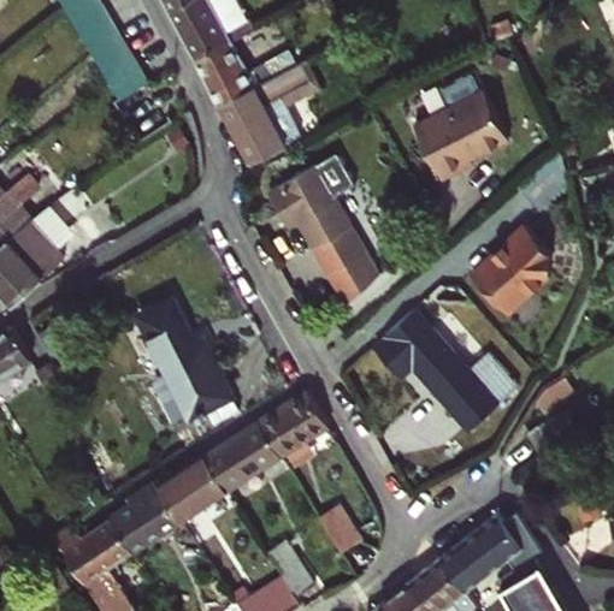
[(54,0),(62,12),(63,12),(82,0),(54,0)]
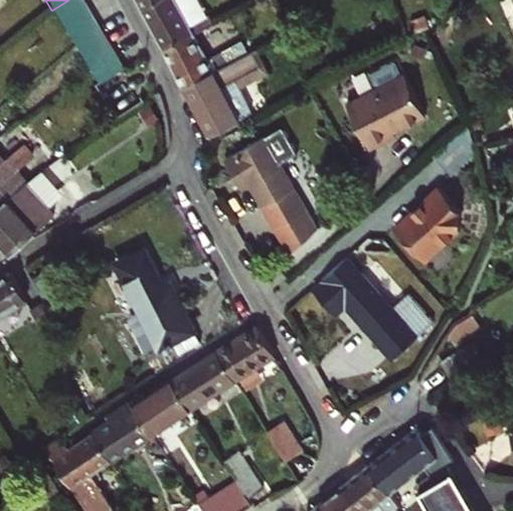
[(78,0),(68,0),(52,10),(58,21),(82,7),(78,0)]
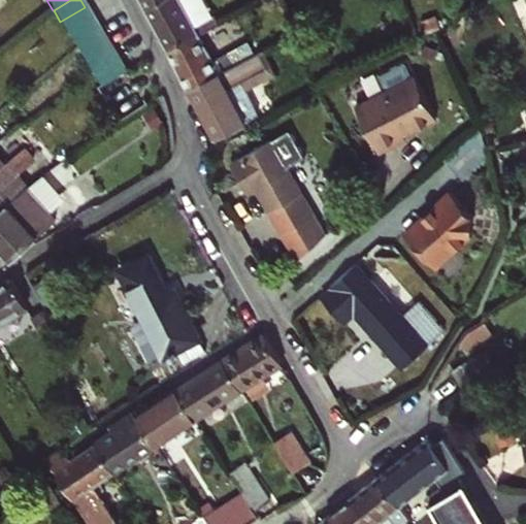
[(137,0),(144,12),(167,0),(137,0)]
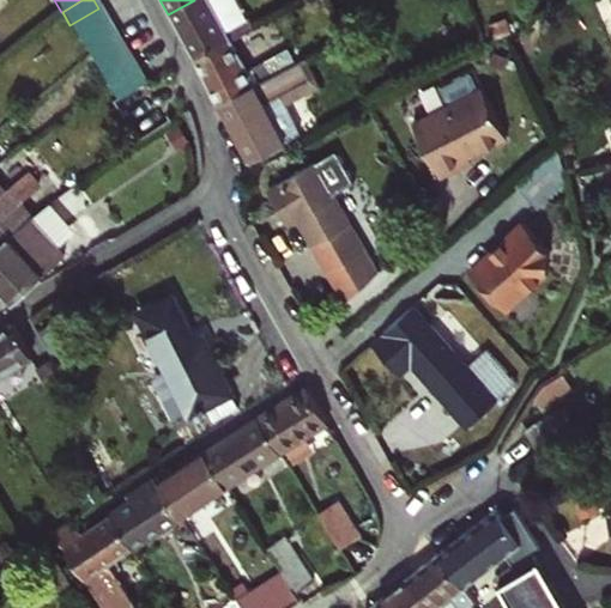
[(193,62),(230,42),(206,0),(194,0),(168,14),(193,62)]
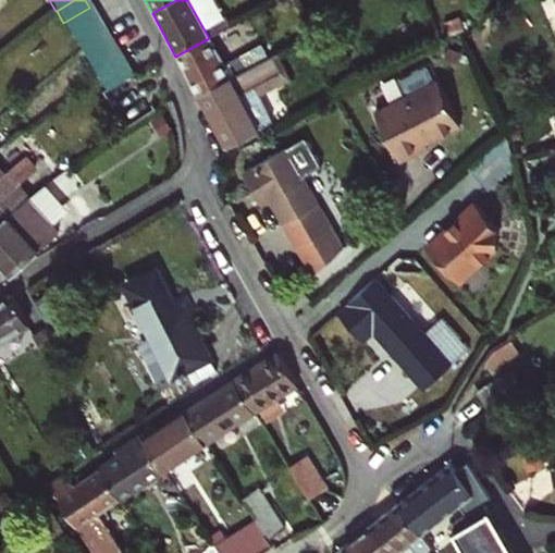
[(89,8),(63,23),(70,35),(97,20),(89,8)]
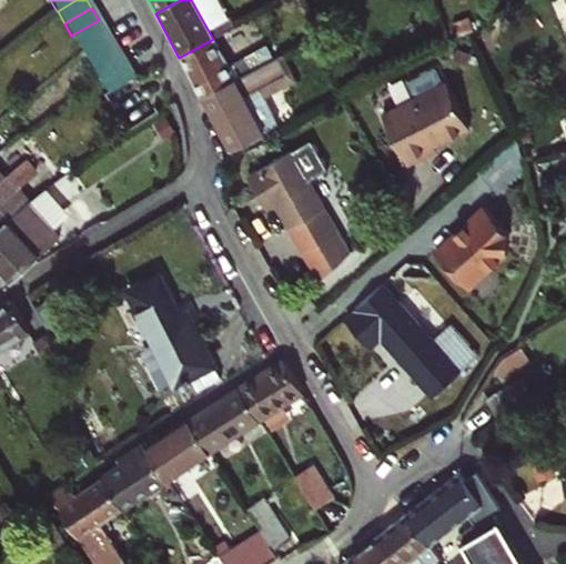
[(99,20),(71,36),(79,48),(105,32),(99,20)]
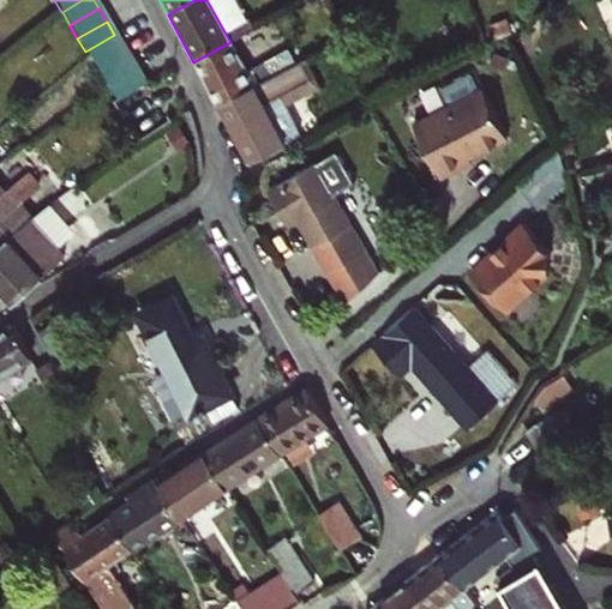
[(232,32),(235,40),(255,30),(250,22),(232,32)]
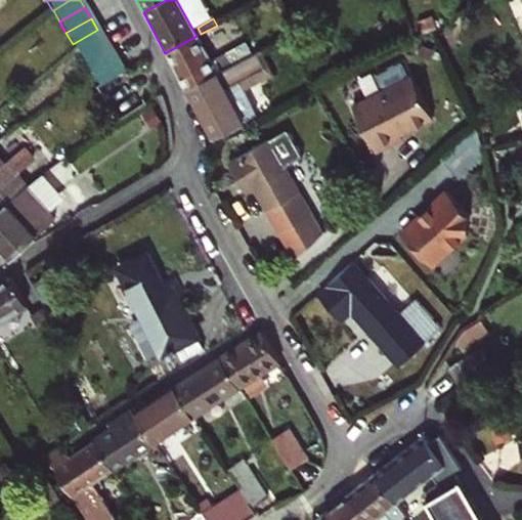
[(97,30),(73,44),(77,51),(80,55),(104,41),(97,30)]
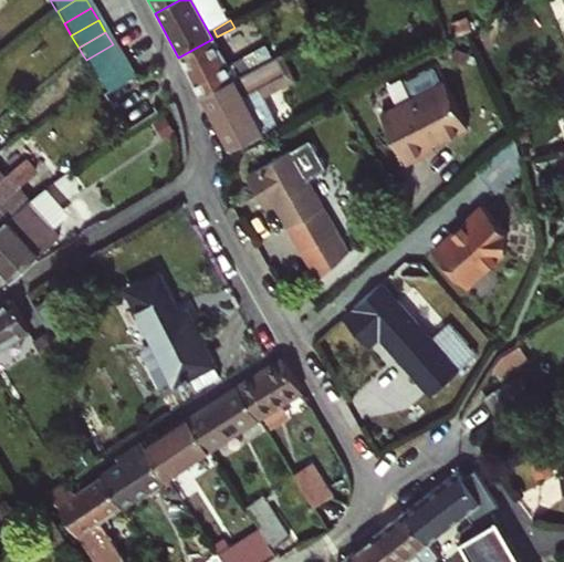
[(212,39),(178,58),(200,99),(235,81),(212,39)]
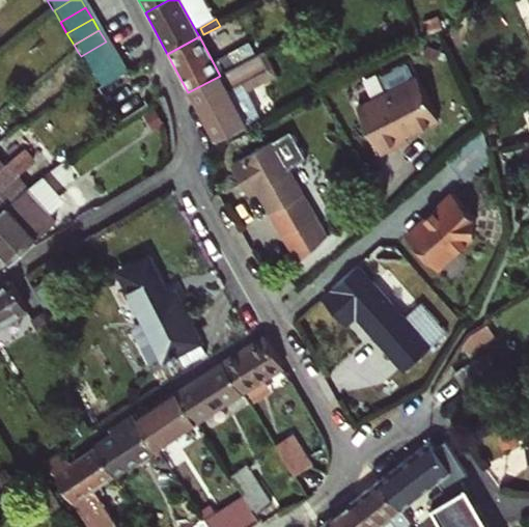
[(106,42),(81,56),(87,67),(113,53),(106,42)]
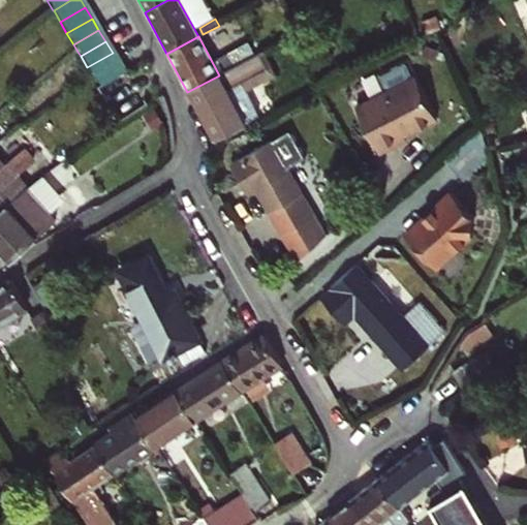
[(113,53),(87,67),(91,75),(93,79),(119,64),(113,53)]
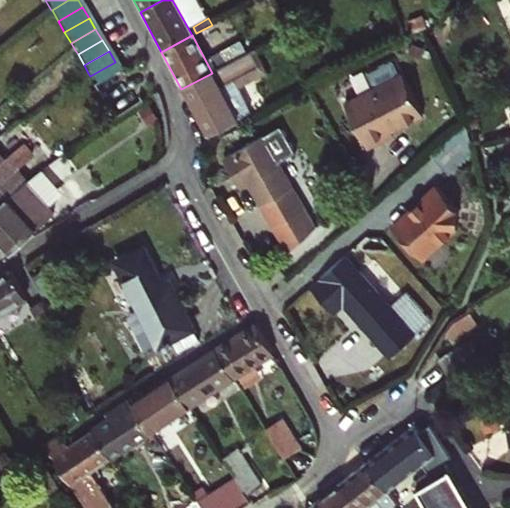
[(212,73),(181,89),(208,138),(238,122),(221,90),(256,71),(247,54),(232,62),(218,70),(212,73)]
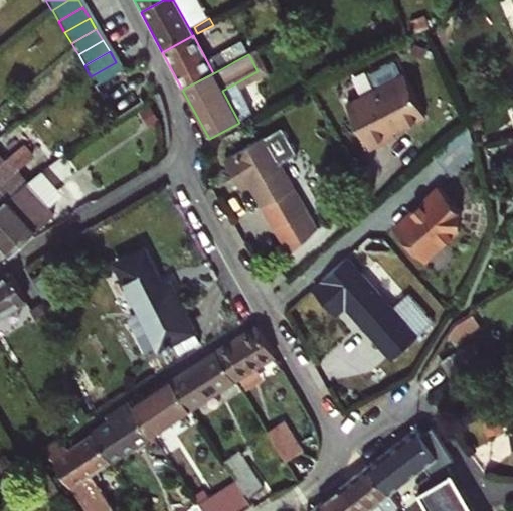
[(215,62),(219,70),(233,62),(229,55),(215,62)]
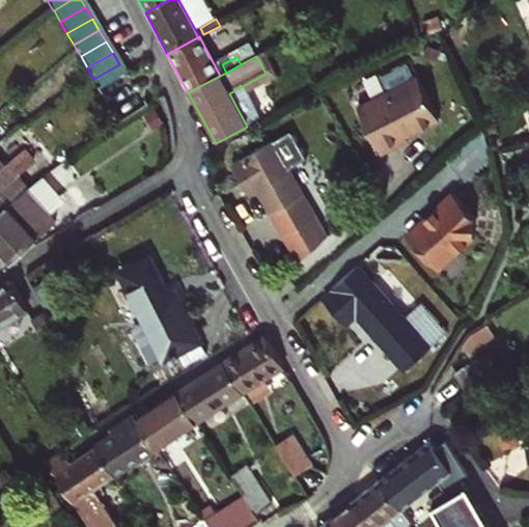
[(119,64),(93,79),(101,91),(127,76),(119,64)]
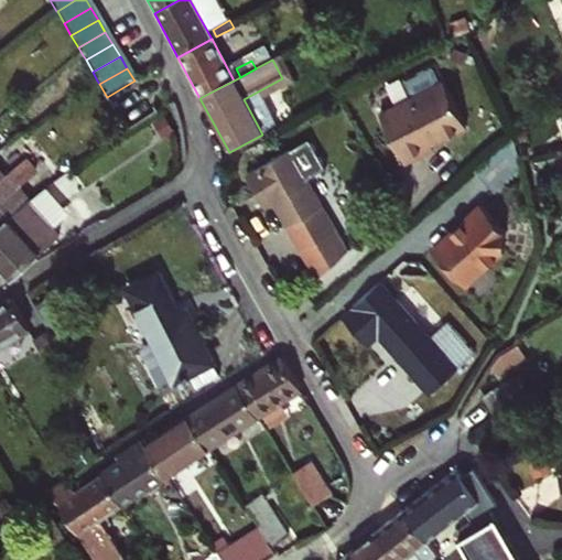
[(442,88),(377,118),(401,169),(430,155),(428,151),(464,135),(442,88)]
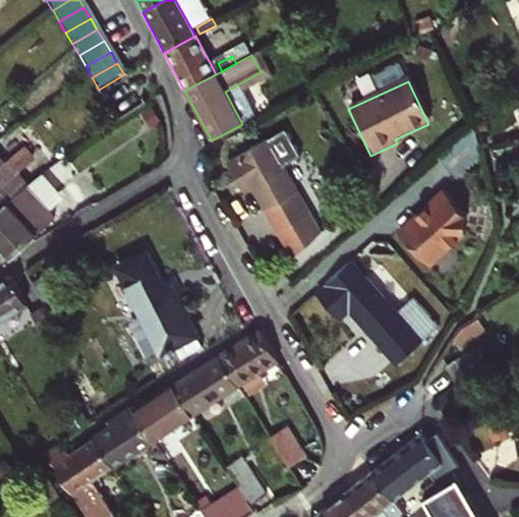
[(3,166),(0,168),(0,180),(9,173),(3,166)]
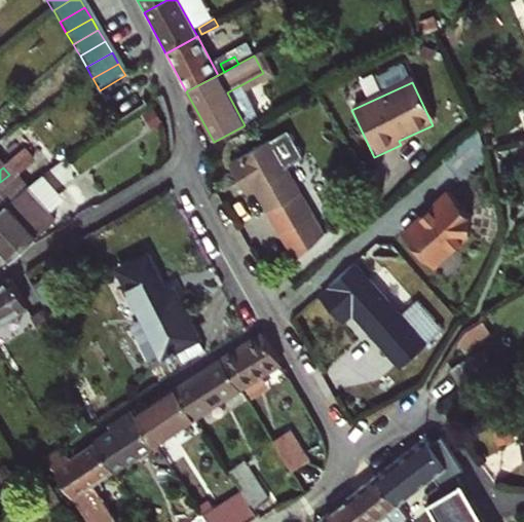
[(247,182),(238,186),(244,196),(252,192),(247,182)]
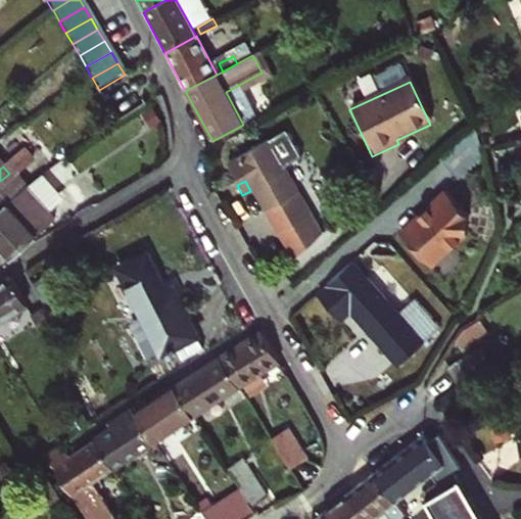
[(62,206),(43,183),(22,194),(45,220),(62,206)]
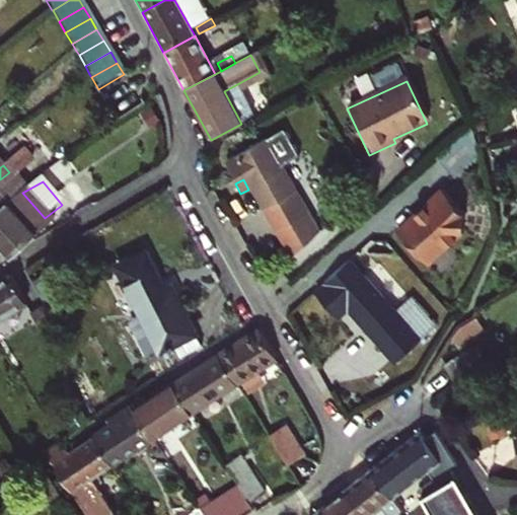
[(474,220),(435,185),(389,233),(429,270),(474,220)]
